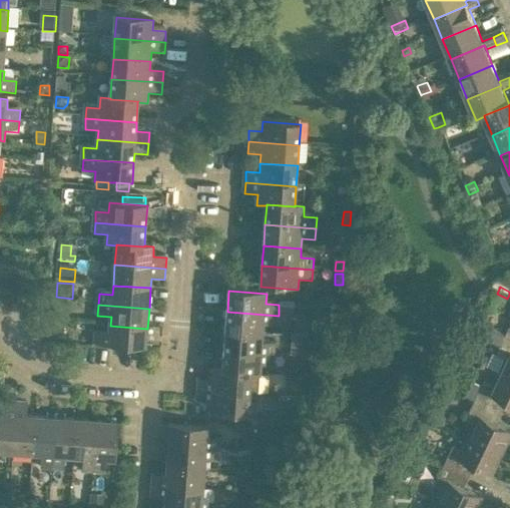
[(310,318),(310,306),(298,305),(297,317),(310,318)]
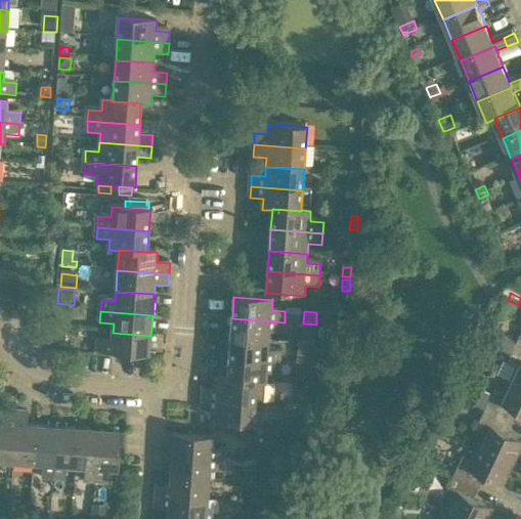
[(284,334),(285,322),(232,318),(230,340),(269,342),(270,333),(284,334)]
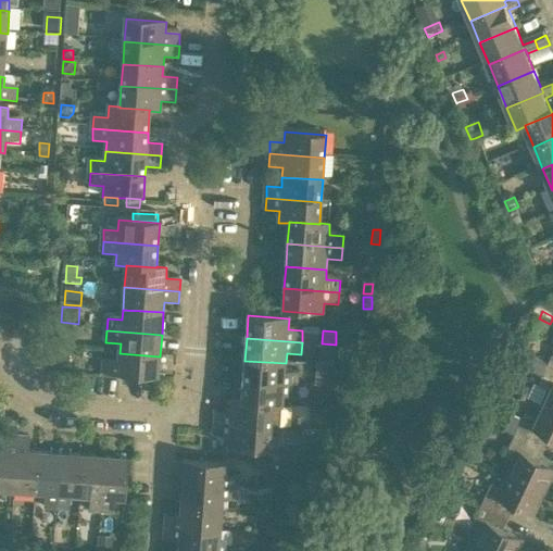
[(518,351),(520,351),(529,357),(532,350),(530,343),(526,340),(524,340),(518,351)]
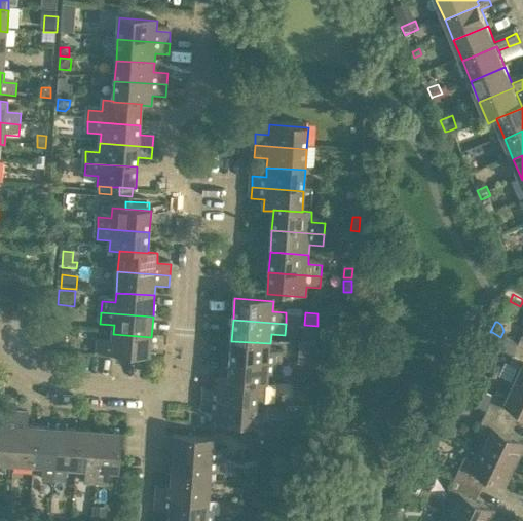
[(151,337),(113,334),(112,343),(99,343),(98,356),(150,359),(151,337)]
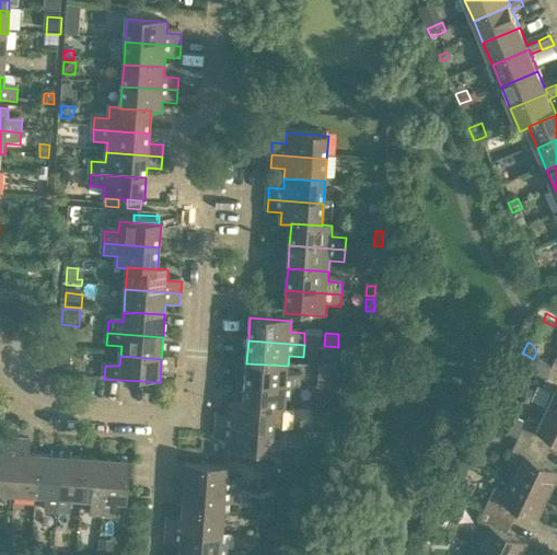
[(556,371),(554,370),(555,369),(541,362),(534,377),(548,383),(544,392),(554,396),(547,411),(556,415),(556,371)]
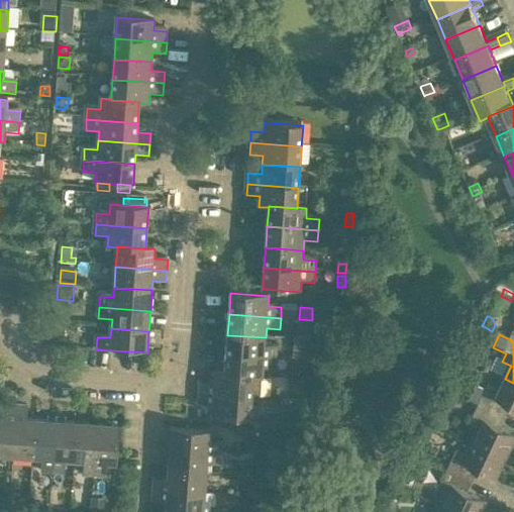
[(65,349),(66,336),(55,335),(54,348),(65,349)]
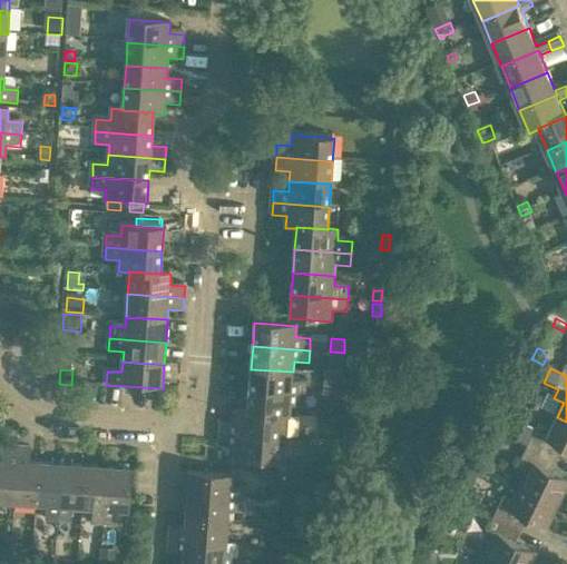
[(292,383),(293,372),(251,369),(250,392),(306,396),(306,384),(292,383)]
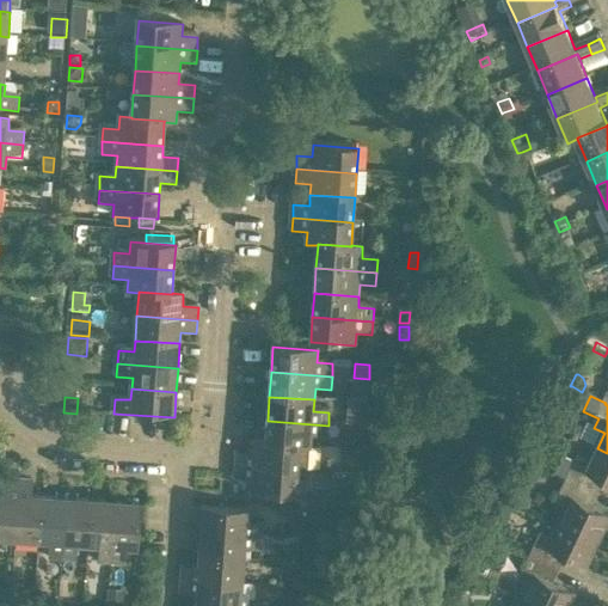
[(300,448),(299,450),(311,450),(312,438),(327,439),(329,426),(268,421),(266,444),(266,445),(300,448)]
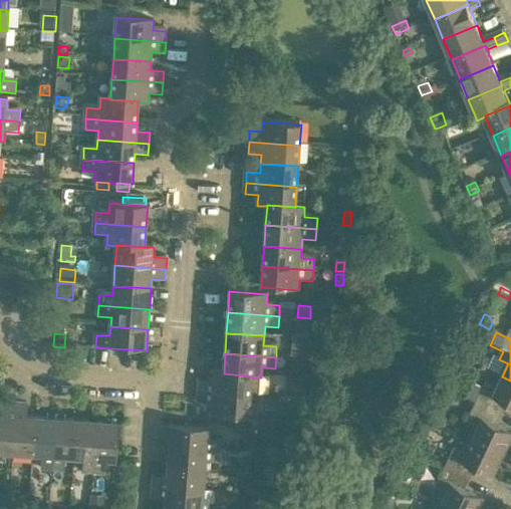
[(311,378),(312,367),(304,367),(304,378),(311,378)]
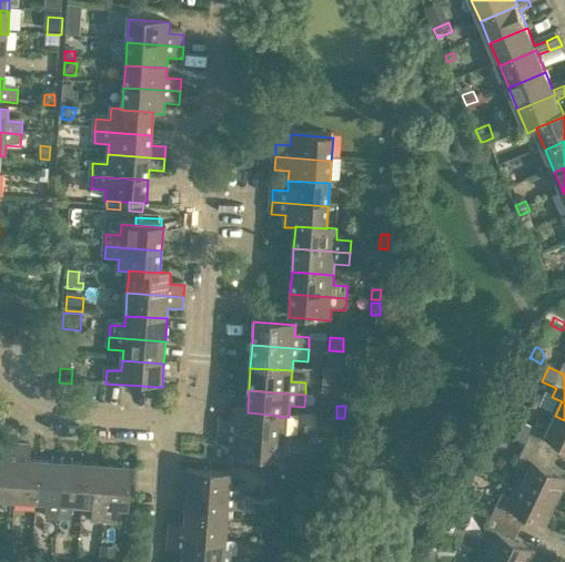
[(276,438),(278,417),(279,416),(248,412),(248,411),(236,411),(235,422),(221,421),(220,433),(276,438)]
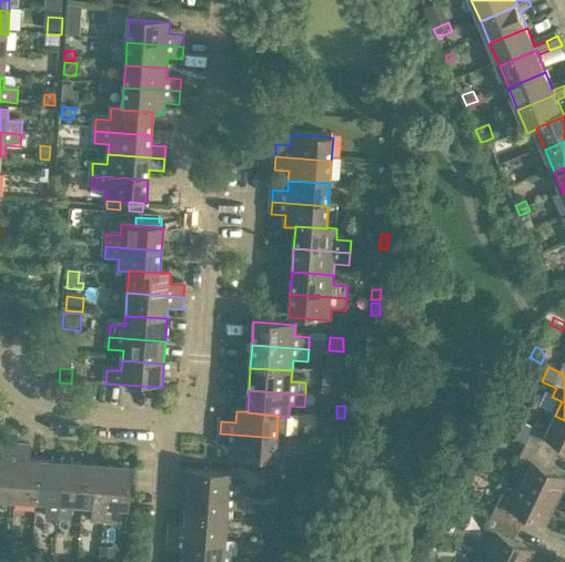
[(564,420),(555,416),(548,430),(538,425),(535,431),(525,426),(518,442),(527,447),(555,460),(561,448),(564,449),(564,420)]
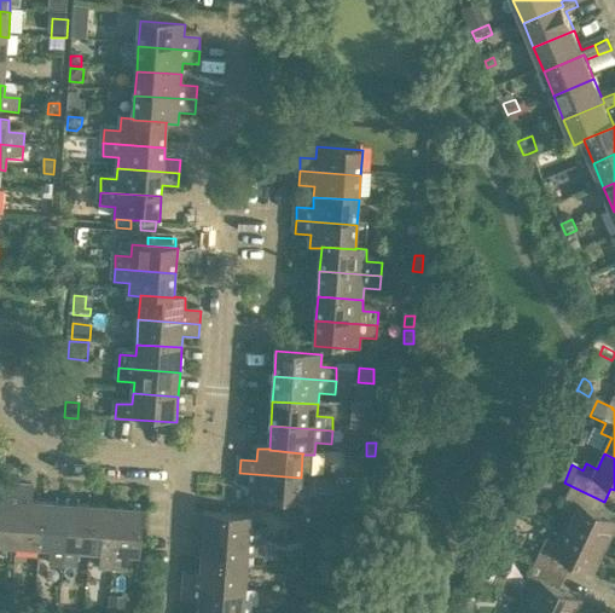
[(301,478),(239,473),(239,486),(255,487),(254,499),(300,503),(301,478)]
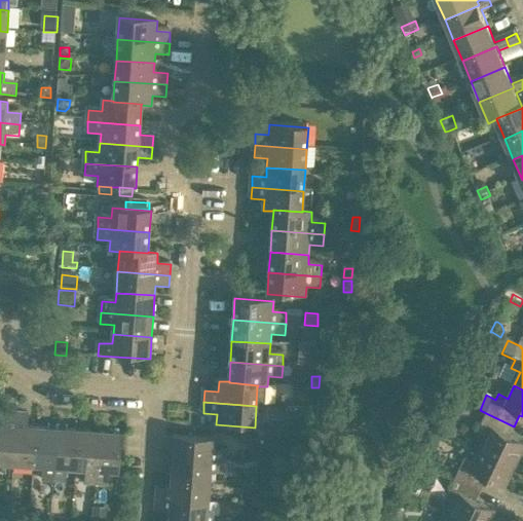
[(0,466),(13,467),(17,415),(6,414),(5,428),(0,426),(0,466)]
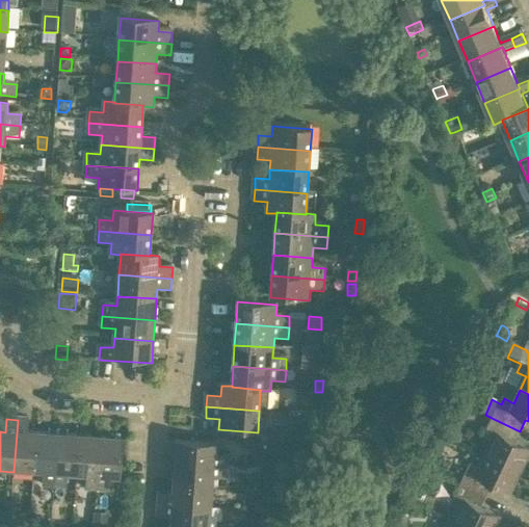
[(487,457),(524,474),(528,464),(528,449),(514,443),(520,431),(494,419),(484,440),(494,444),(487,457)]
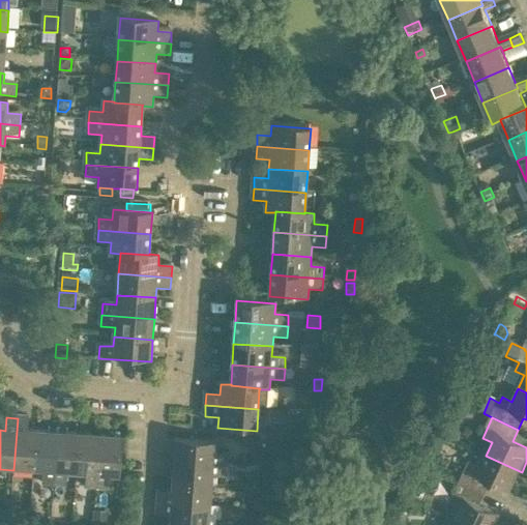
[(29,419),(18,418),(13,470),(35,472),(38,434),(29,433),(29,419)]
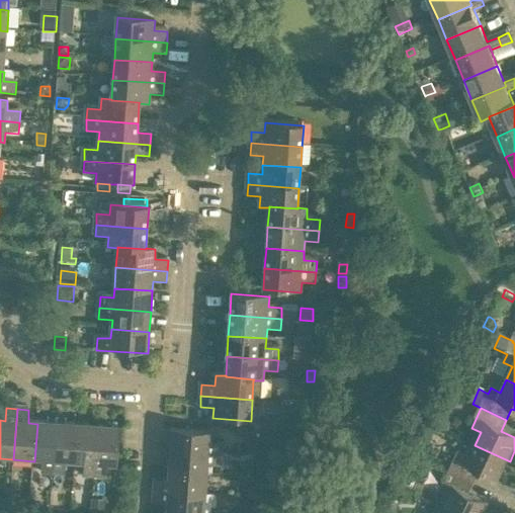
[(37,424),(34,461),(44,461),(43,476),(54,476),(58,425),(37,424)]
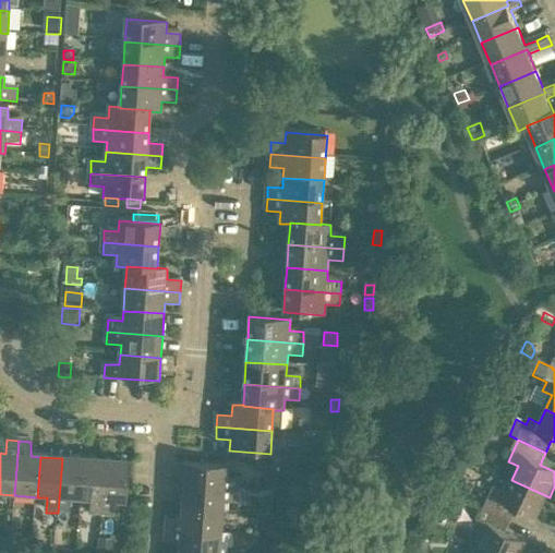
[(84,459),(62,458),(58,513),(71,514),(72,500),(82,501),(84,459)]
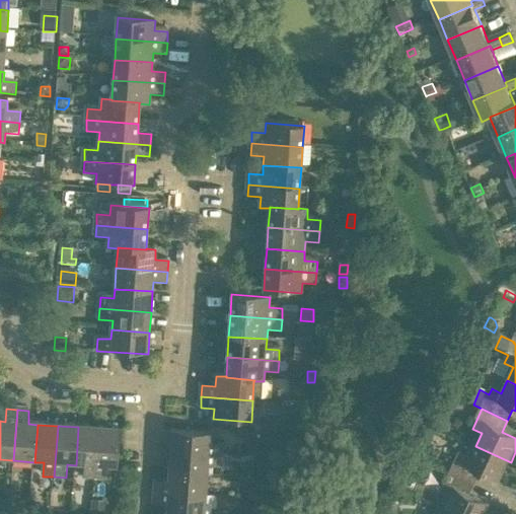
[(78,427),(76,465),(85,465),(84,479),(95,480),(99,429),(78,427)]
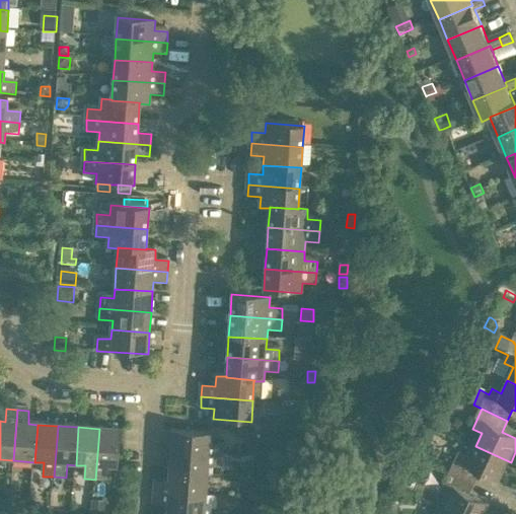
[(121,430),(99,429),(95,480),(106,481),(107,467),(118,468),(121,430)]
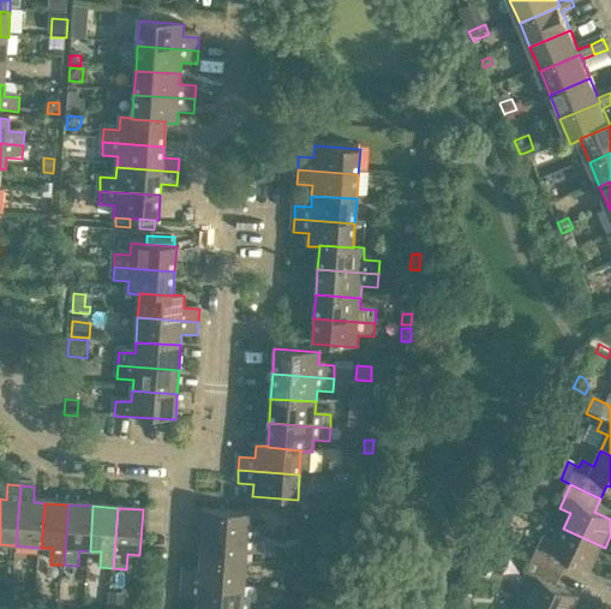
[(203,537),(263,542),(264,527),(249,526),(250,515),(204,512),(203,537)]
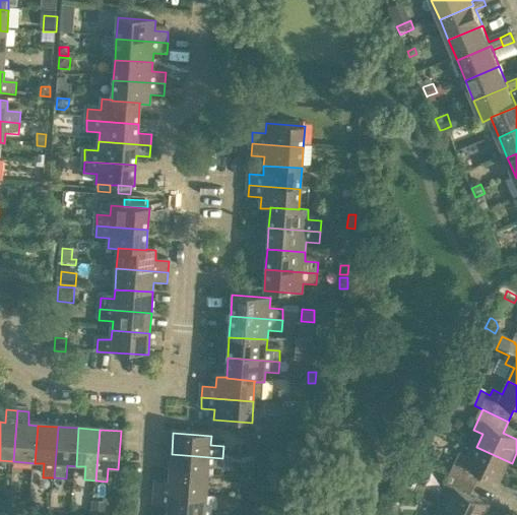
[(249,439),(249,447),(258,447),(259,440),(249,439)]
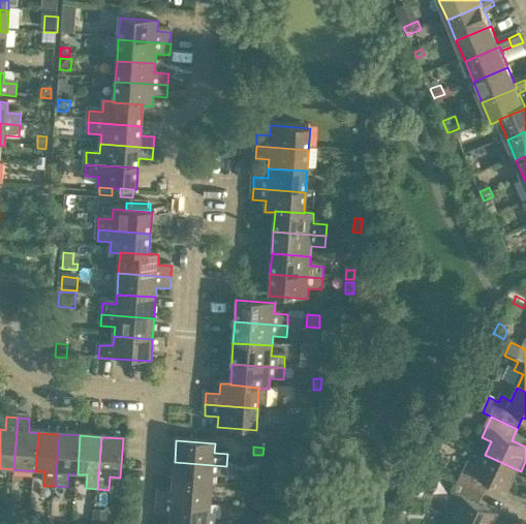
[(511,493),(521,471),(485,455),(478,467),(469,463),(460,484),(486,496),(491,485),(511,493)]
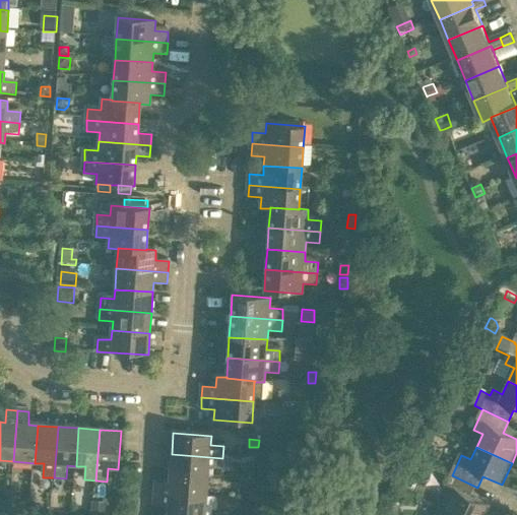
[(170,473),(208,477),(208,468),(222,469),(222,458),(172,454),(170,473)]
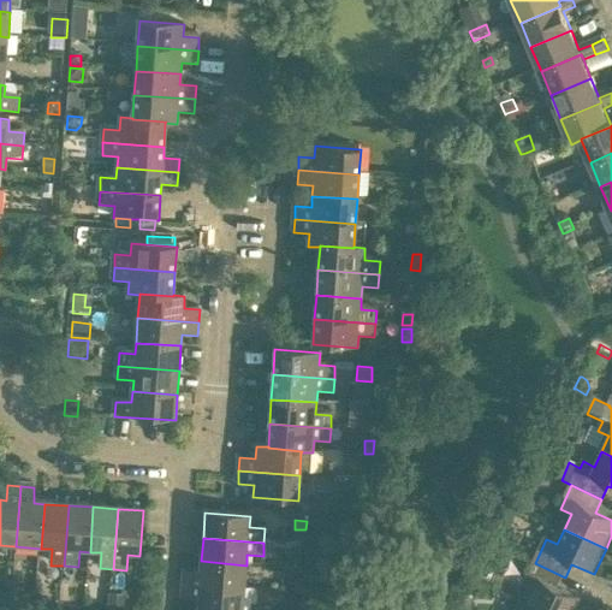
[(247,566),(201,561),(201,573),(185,573),(184,586),(244,590),(247,566)]
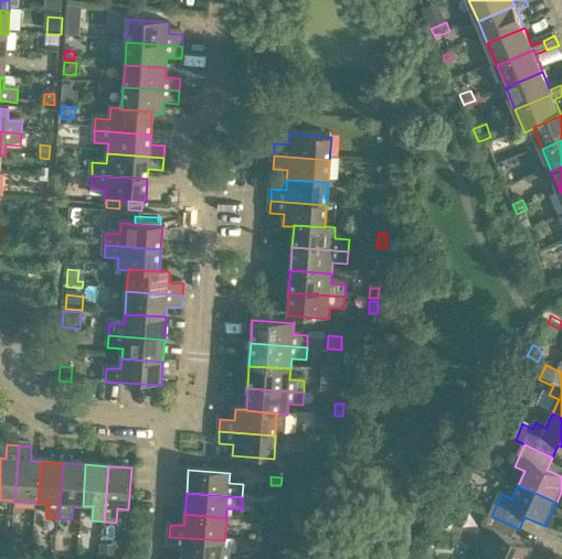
[(512,541),(519,529),(491,516),(480,537),(491,543),(485,557),(487,558),(530,558),(533,551),(512,541)]
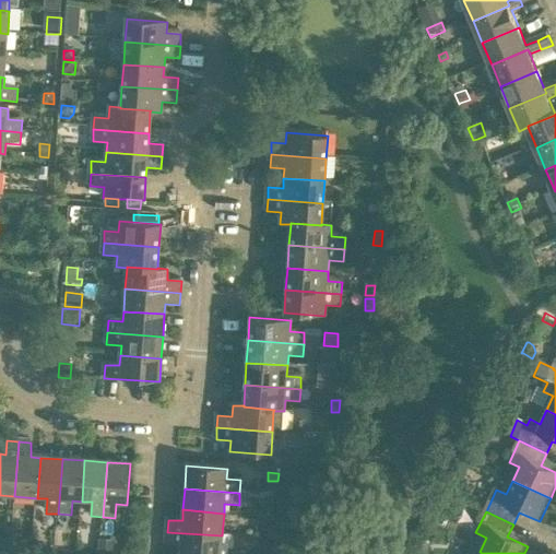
[(263,520),(262,534),(274,535),(275,521),(263,520)]
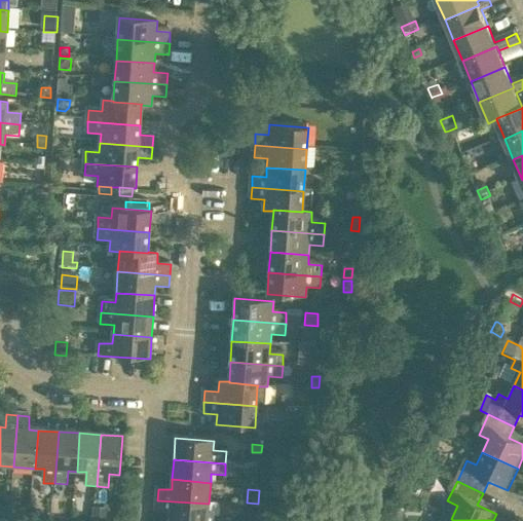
[(208,520),(209,504),(157,500),(156,512),(170,513),(169,520),(208,520)]
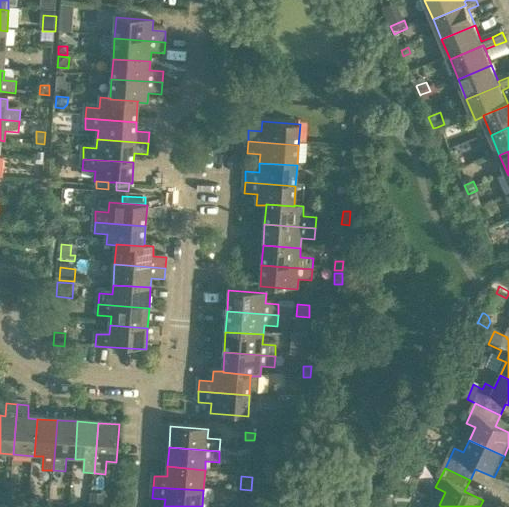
[(92,496),(91,506),(104,506),(105,497),(92,496)]
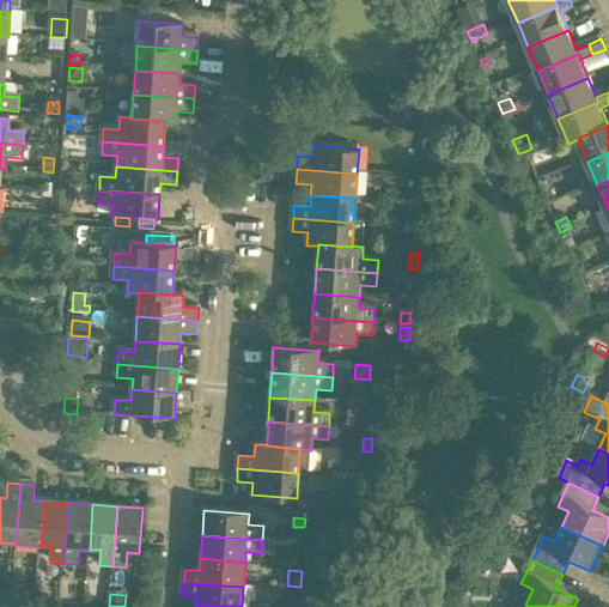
[(298,606),(299,598),(287,596),(286,606),(298,606)]
